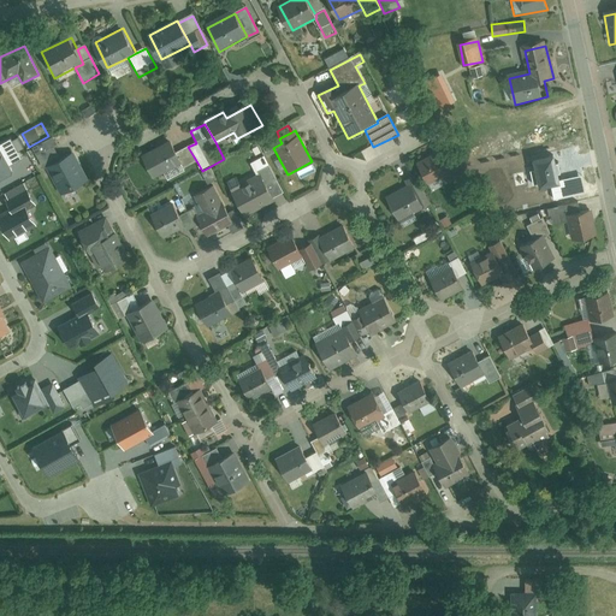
[(142,153),(154,176),(183,161),(170,137),(142,153)]
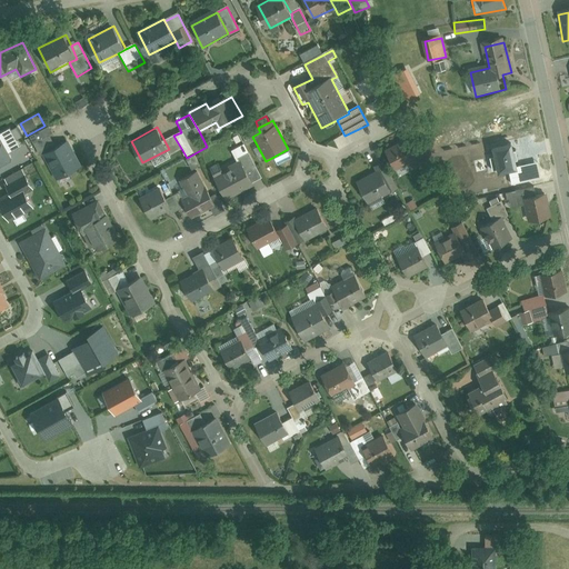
[(42,155),(56,148),(51,139),(53,137),(49,128),(29,138),(39,157),(42,155)]
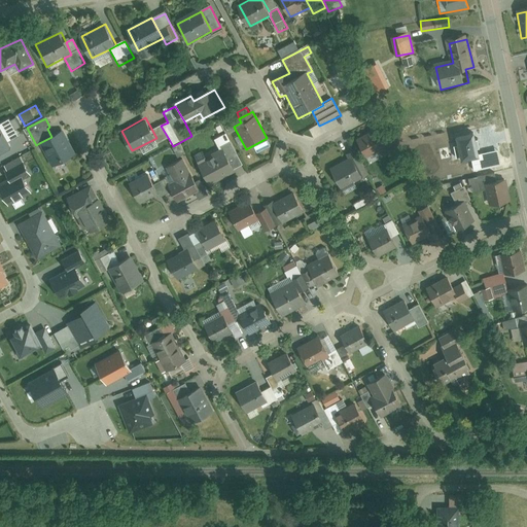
[(0,150),(9,146),(5,138),(9,136),(1,121),(0,121),(0,150)]
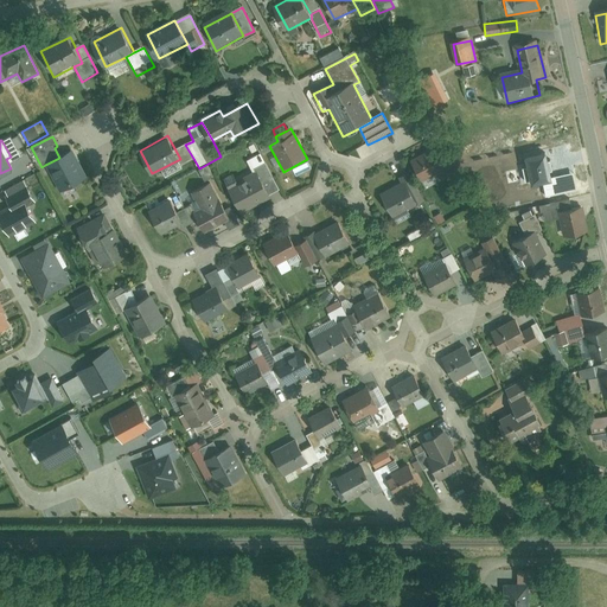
[(195,160),(185,145),(177,149),(184,165),(195,160)]
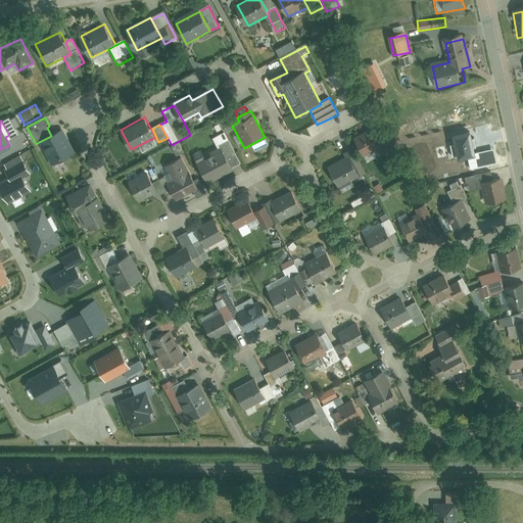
[(374,129),(353,140),(364,159),(384,148),(383,146),(374,129)]
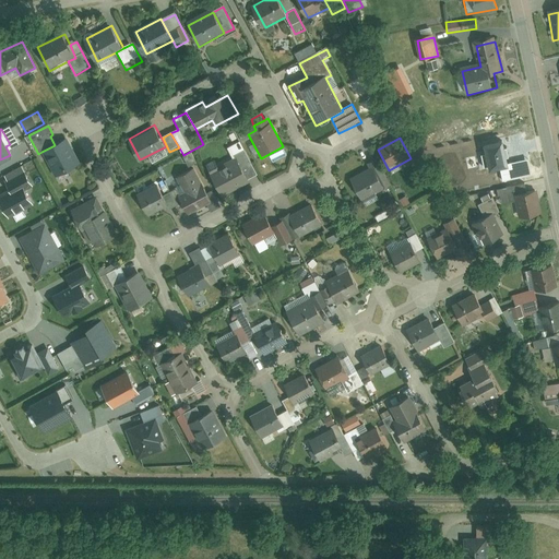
[(55,145),(42,152),(62,188),(72,182),(68,174),(82,166),(67,139),(55,145)]
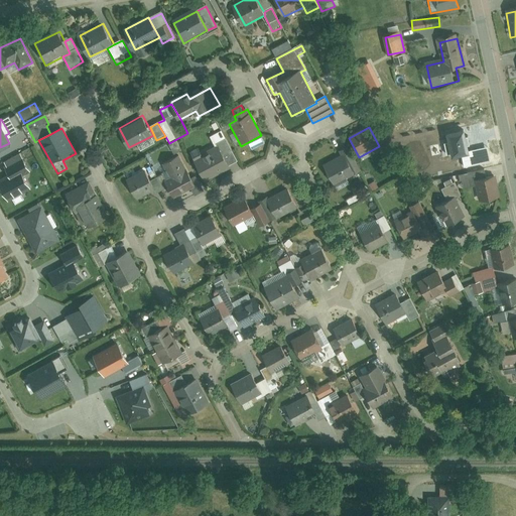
[(463,128),(445,132),(450,155),(461,153),(464,167),(490,161),(486,145),(468,150),(463,128)]
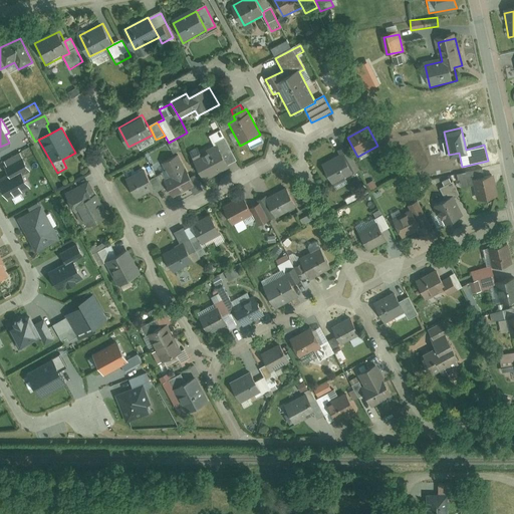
[(217,147),(227,167),(237,163),(225,140),(223,141),(219,133),(209,138),(214,148),(217,147)]
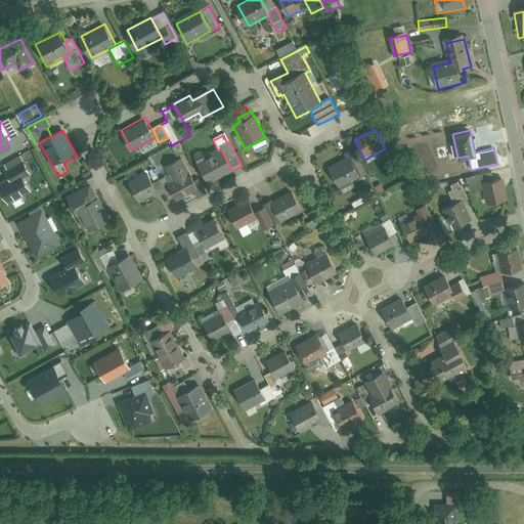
[(384,146),(385,148),(390,161),(397,157),(391,142),(384,146)]
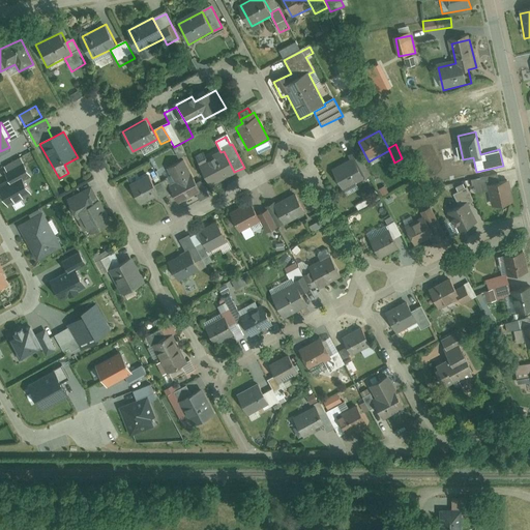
[(234,172),(224,151),(221,152),(207,159),(204,152),(195,157),(210,187),(236,174),(234,172)]
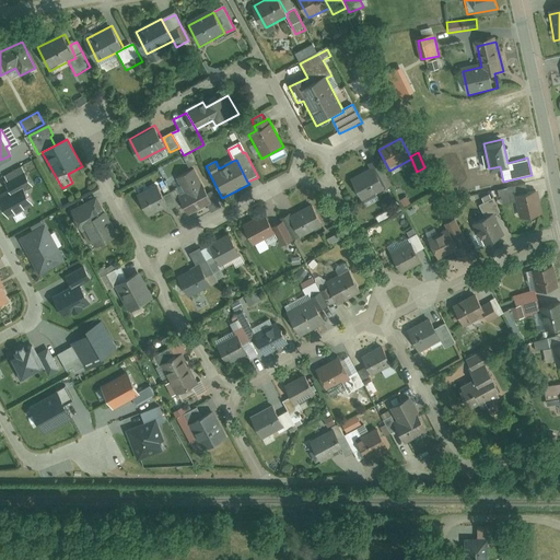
[(368,165),(371,171),(373,170),(375,173),(381,170),(376,161),(368,165)]
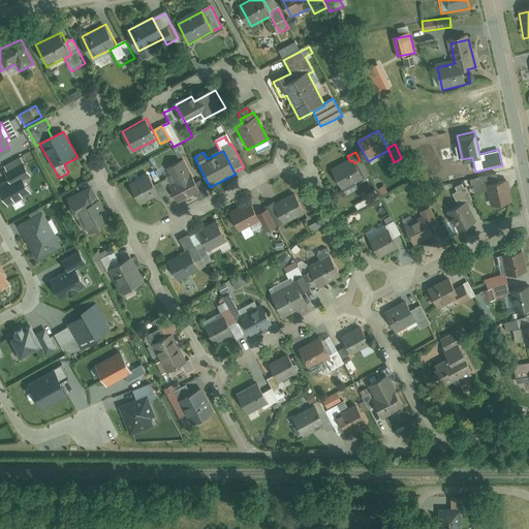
[(0,191),(6,205),(30,193),(23,180),(31,177),(20,155),(2,164),(6,175),(0,177),(0,191)]
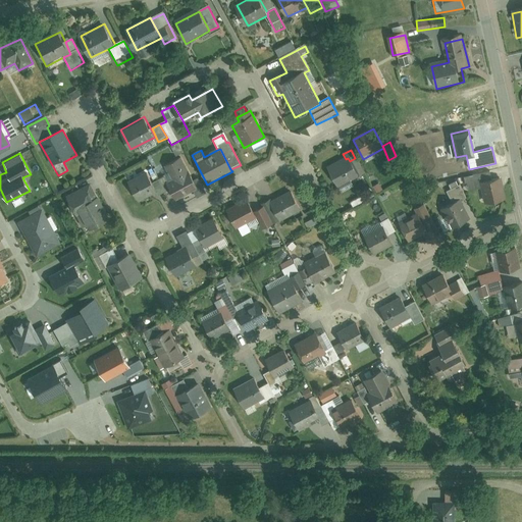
[(175,202),(198,191),(180,158),(164,166),(168,174),(158,179),(165,194),(169,192),(175,202)]
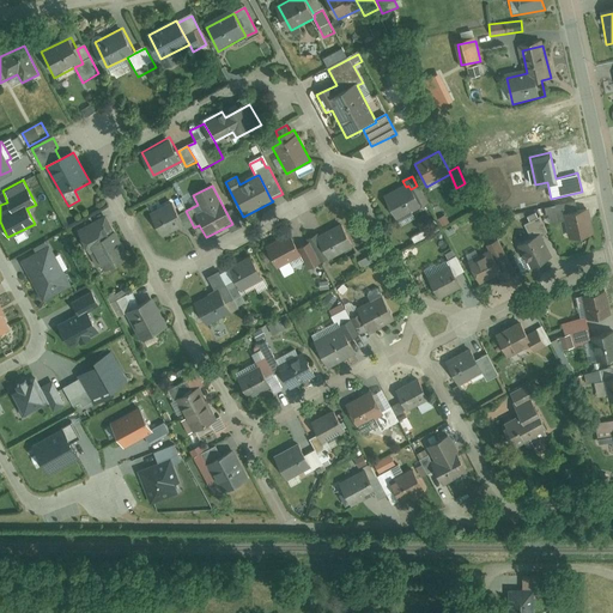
[(406,187),(384,198),(398,223),(422,211),(420,210),(416,200),(411,189),(408,186),(406,187)]
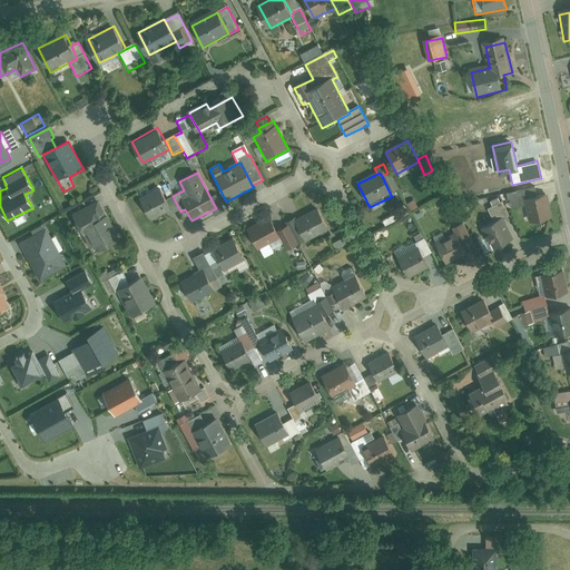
[(394,182),(386,186),(391,195),(394,193),(400,204),(404,200),(394,182)]
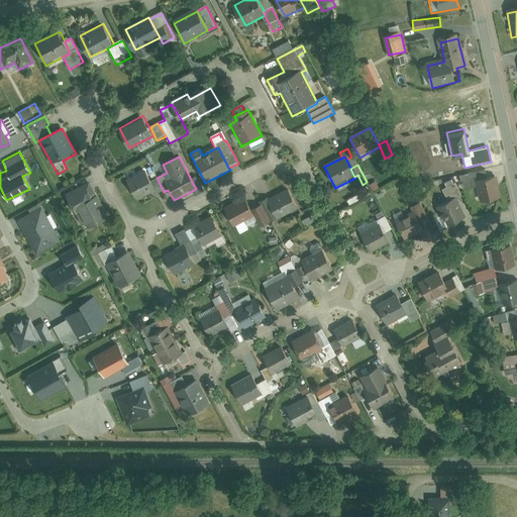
[(149,182),(144,172),(126,181),(136,202),(154,193),(149,182)]
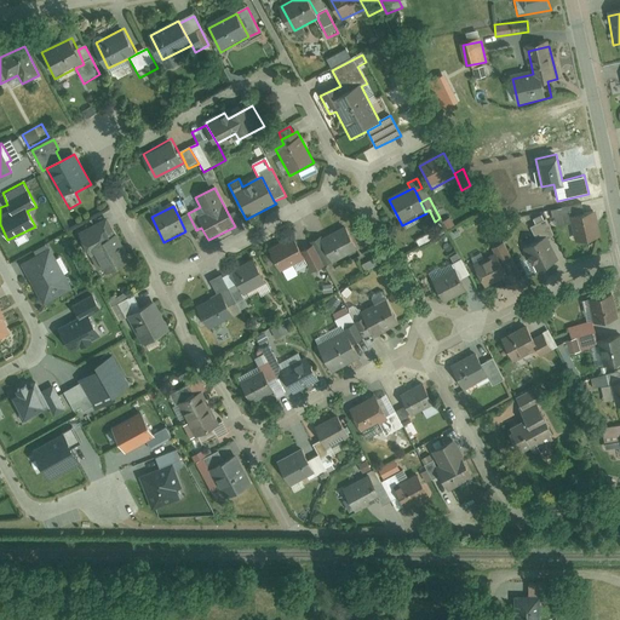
[(580,206),(554,212),(557,228),(572,224),(575,242),(598,239),(593,217),(583,219),(580,206)]
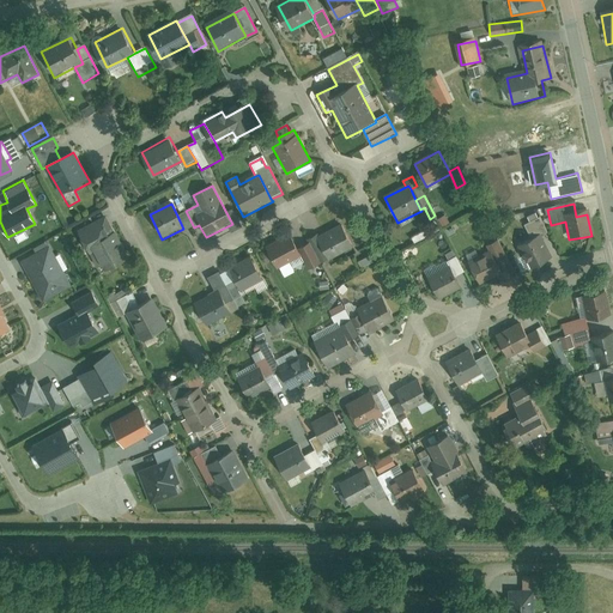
[(186,231),(194,228),(186,211),(177,216),(183,229),(186,231)]
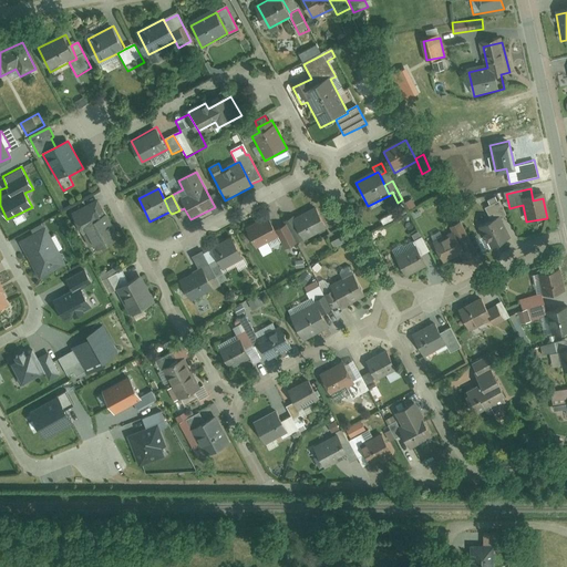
[(95,199),(72,212),(81,229),(85,226),(98,250),(121,238),(106,208),(101,210),(95,199)]
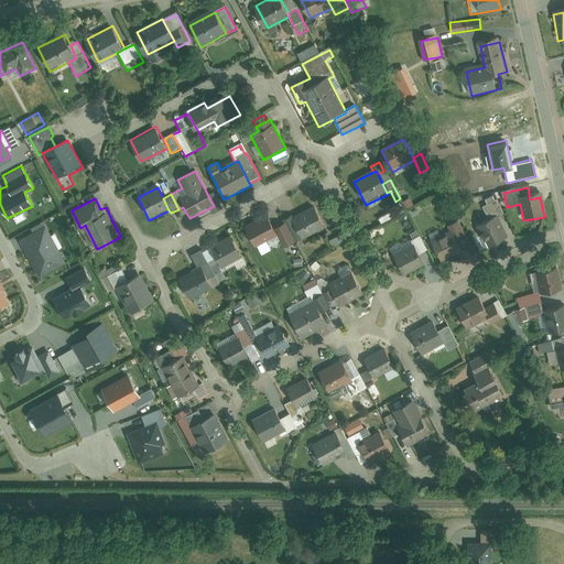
[(489,220),(478,226),(487,243),(503,236),(495,217),(502,213),(497,201),(483,208),(489,220)]
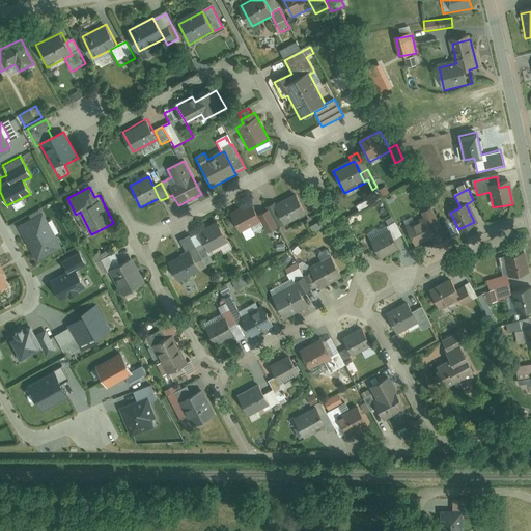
[(356,207),(359,212),(381,200),(376,191),(372,193),(374,197),(356,207)]
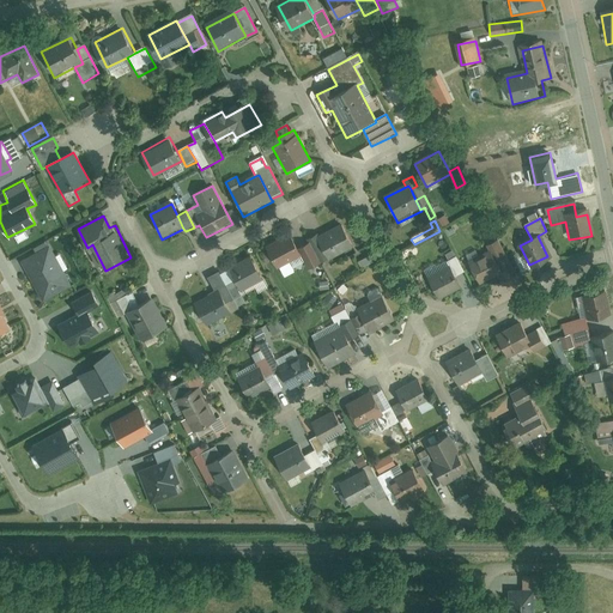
[(451,228),(444,231),(448,238),(455,234),(451,228)]
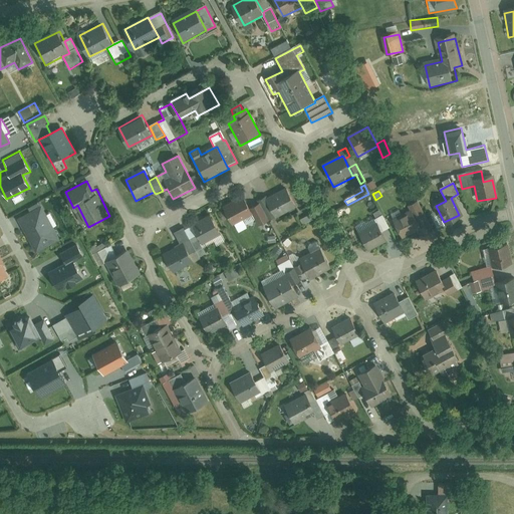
[(265,200),(259,203),(268,221),(294,207),(287,192),(266,202),(265,200)]
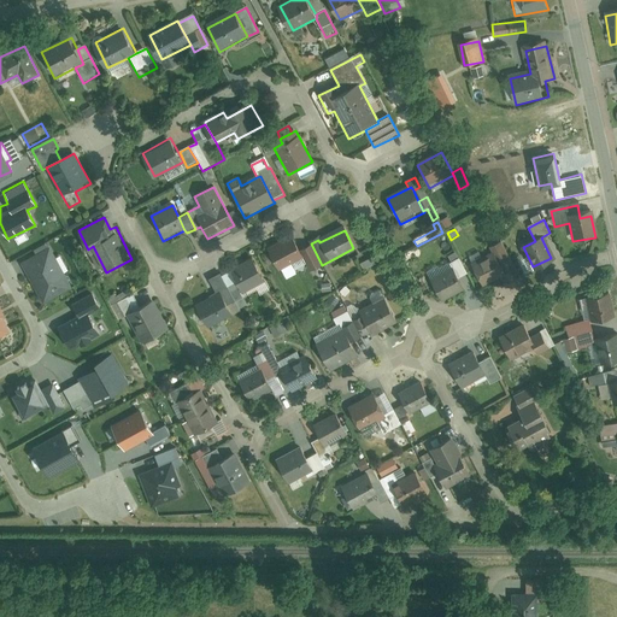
[(295,236),(271,248),(281,268),(304,256),(311,270),(322,265),(311,244),(301,248),(295,236)]
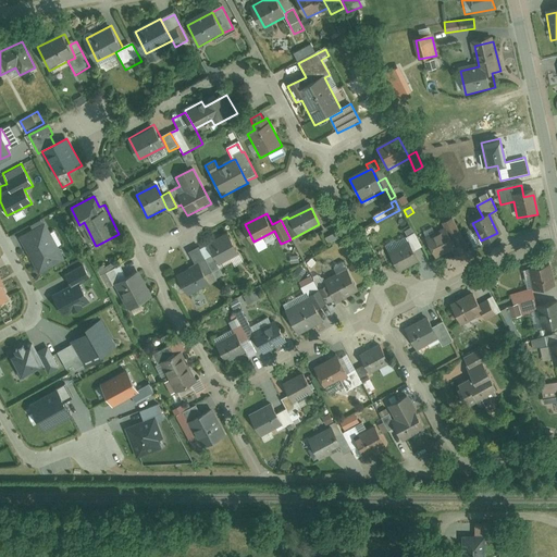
[(441,224),(444,231),(455,250),(466,245),(452,219),(441,224)]
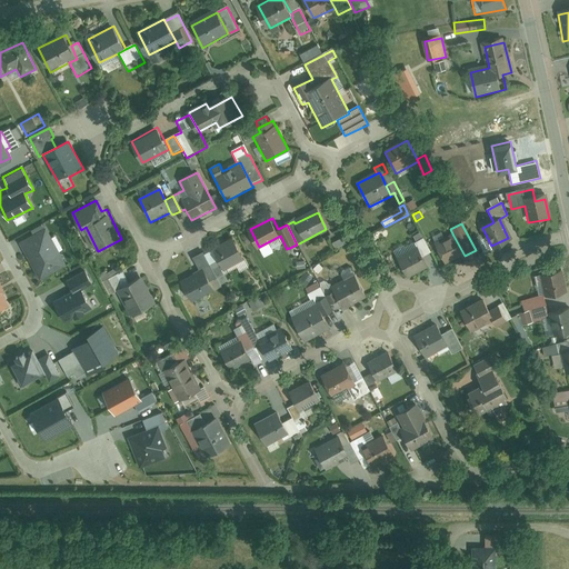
[(45,225),(18,240),(40,278),(67,262),(60,251),(65,249),(57,235),(52,237),(45,225)]
